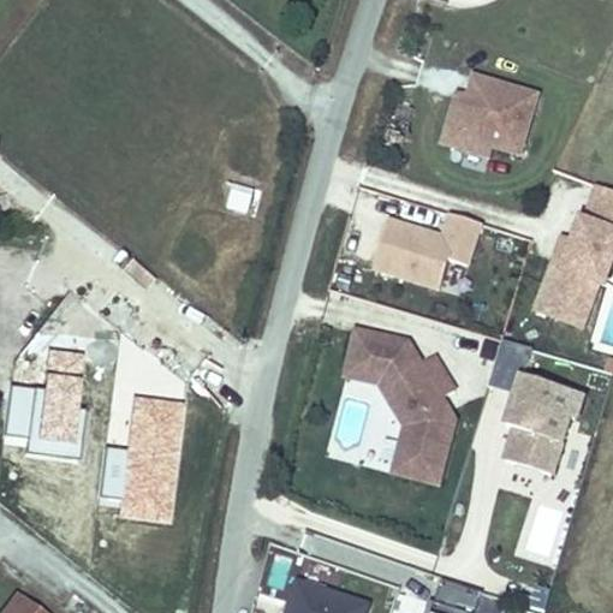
[(539,91),(474,73),(468,94),(457,132),(492,143),(521,152),(539,91)]
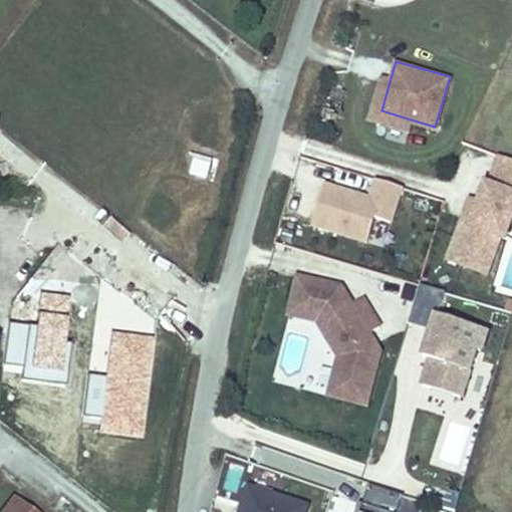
[(381,110),(391,78),(381,75),(369,117),(409,129),(411,119),(381,110)]
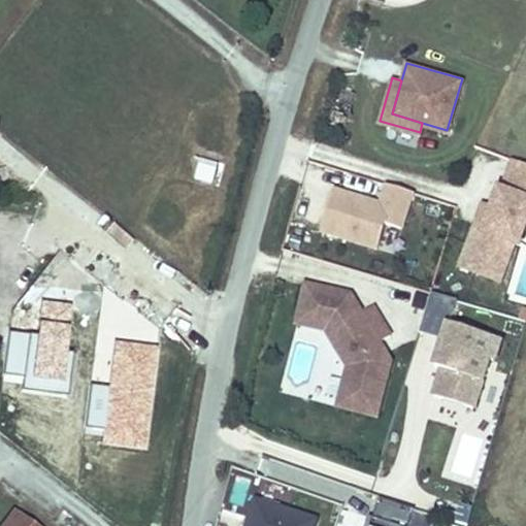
[(216,185),(222,164),(203,158),(197,178),(216,185)]
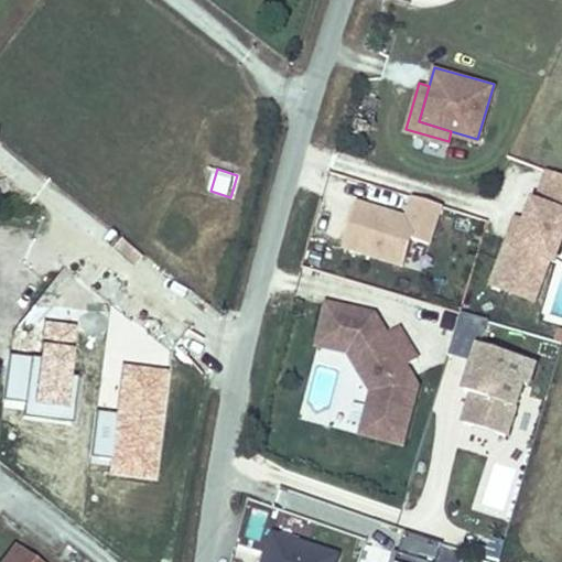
[(561,179),(547,175),(531,224),(517,219),(495,288),(543,303),(554,268),(561,271),(561,179)]
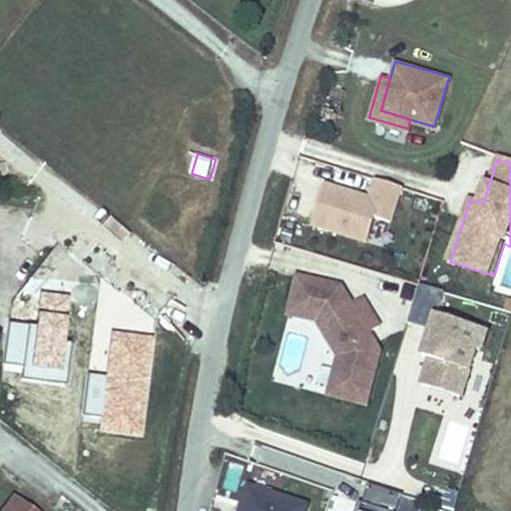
[(407,189),(390,184),(380,180),(373,200),(329,185),(315,226),(370,245),(378,219),(395,224),(407,189)]
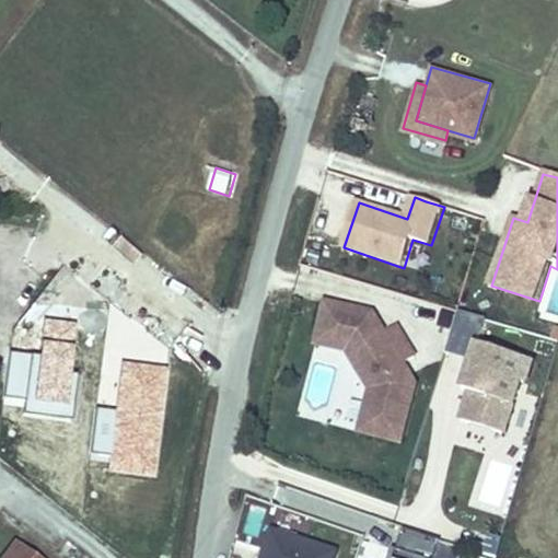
[(369,306),(321,297),(315,323),(350,330),(341,344),(365,384),(353,426),(394,437),(410,378),(405,369),(398,372),(392,362),(399,359),(410,351),(392,320),(380,327),(369,306)]
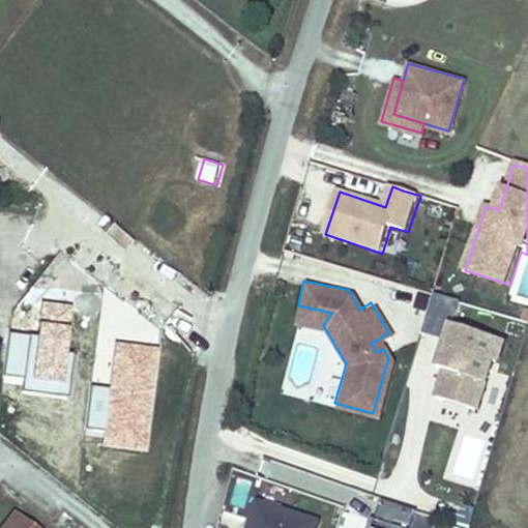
[(446,338),(451,323),(457,324),(463,304),(458,302),(440,297),(429,332),(446,338)]
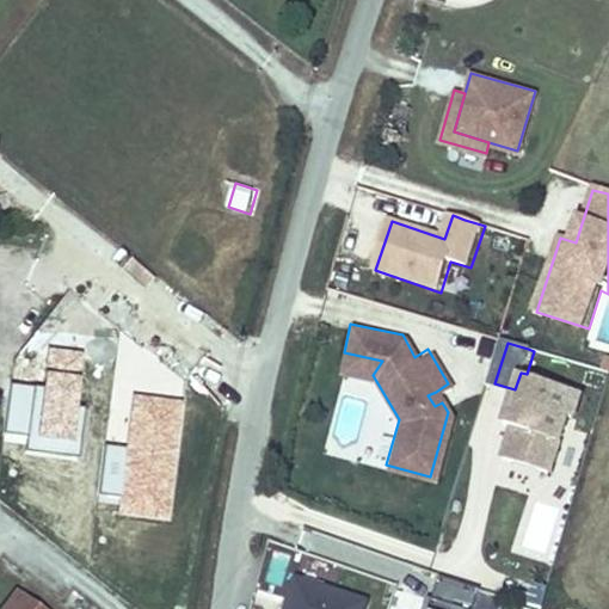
[(81,404),(87,348),(51,344),(47,385),(14,381),(8,430),(32,432),(30,448),(82,453),(88,405),(81,404)]
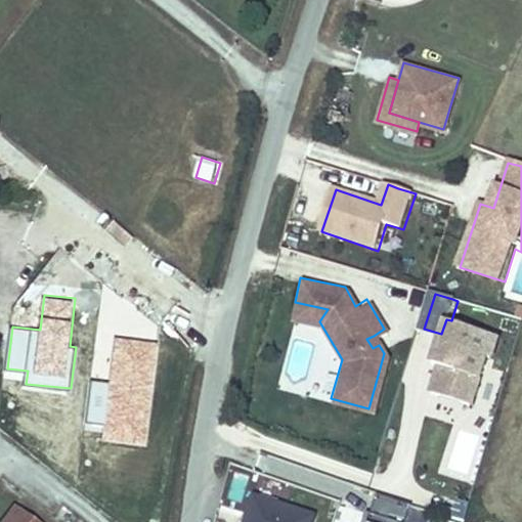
[(328,309),(295,302),(292,315),(319,321),(328,309)]
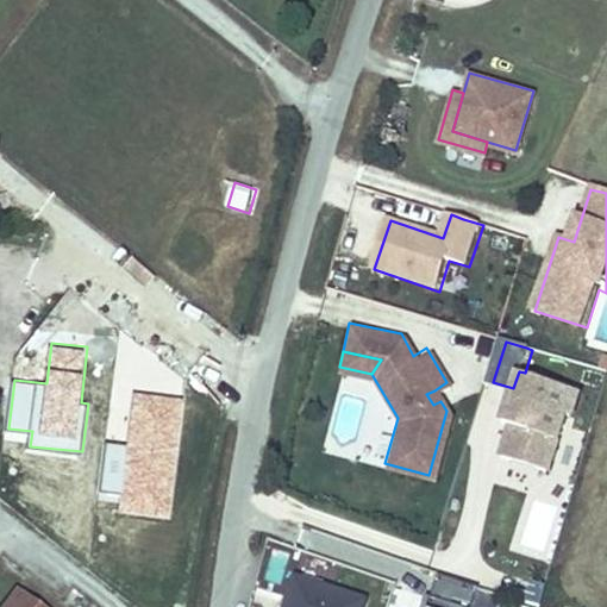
[(548,468),(565,411),(571,413),(579,389),(525,373),(519,371),(513,388),(512,394),(520,396),(513,423),(504,454),(548,468)]
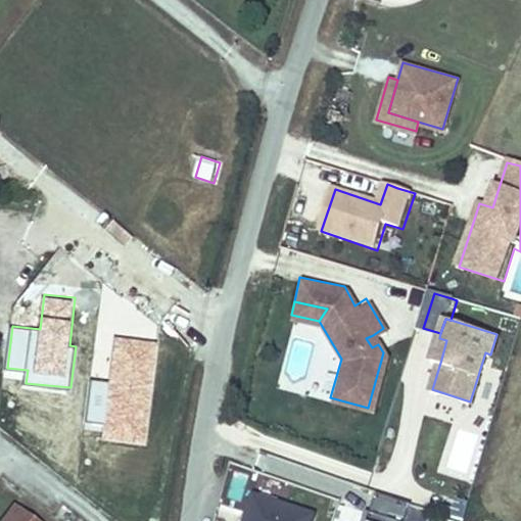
[(147,444),(158,339),(115,334),(111,381),(95,379),(91,420),(106,421),(105,440),(147,444)]
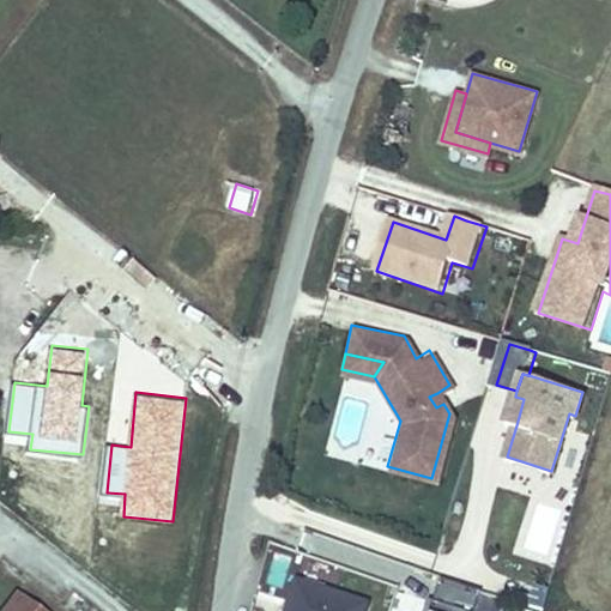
[(443,404),(437,393),(429,397),(436,407),(443,404)]
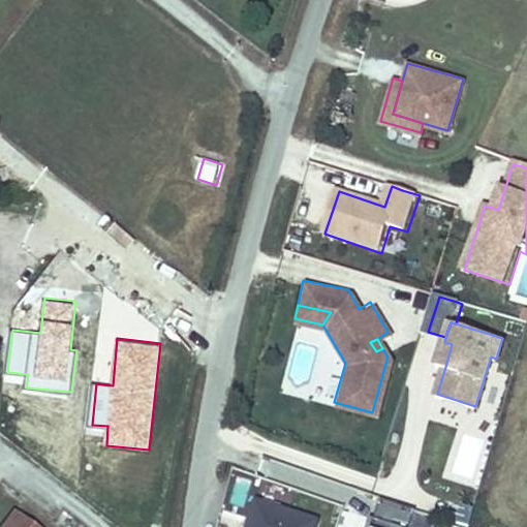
[(445,367),(452,344),(444,342),(437,365),(445,367)]
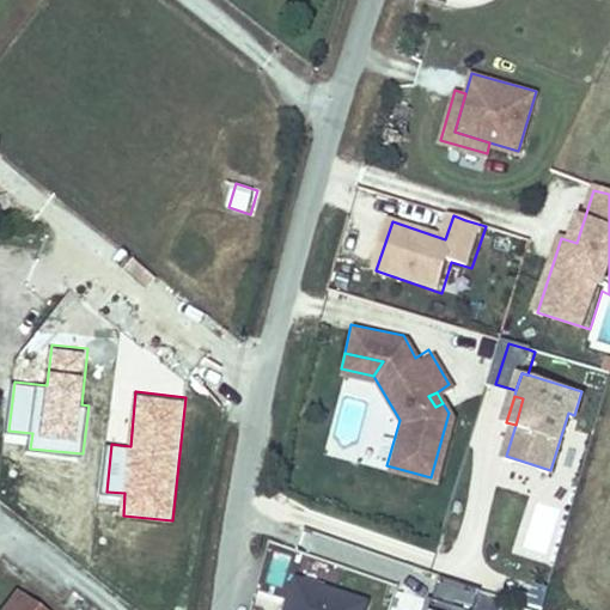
[(372,609),(376,601),(304,577),(292,609),(372,609)]
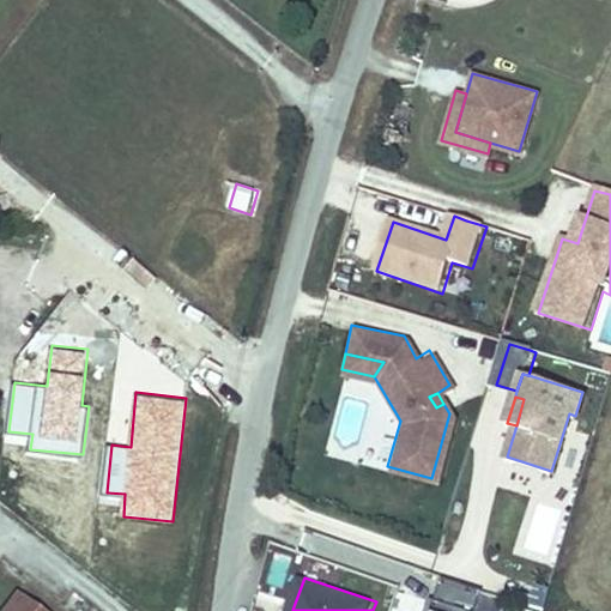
[(475,610),(481,594),(445,584),(435,610),(475,610)]
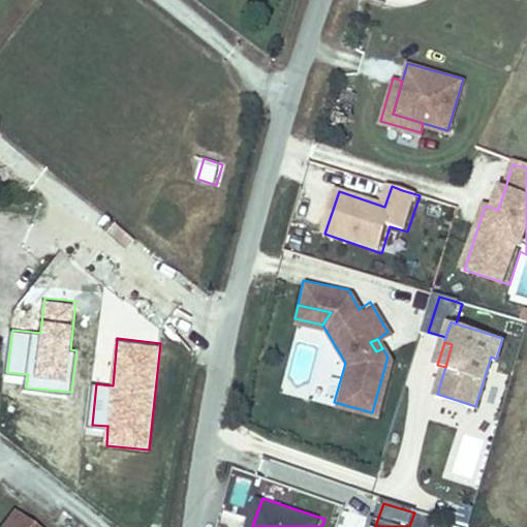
[(477,510),(454,504),(450,520),(472,526),(477,510)]
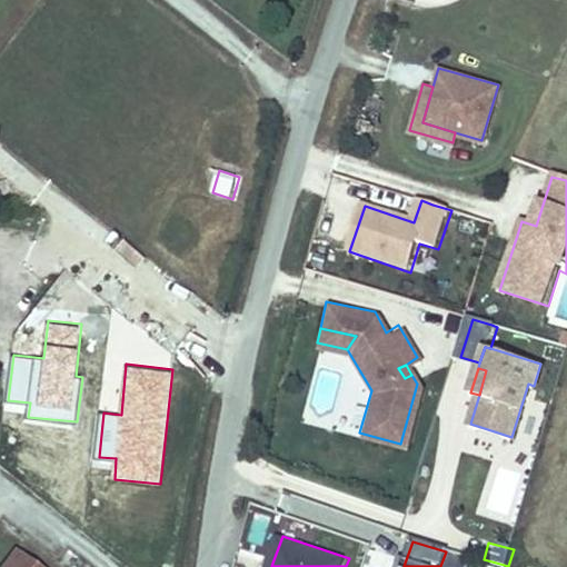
[(39,566),(16,550),(2,566),(39,566)]
